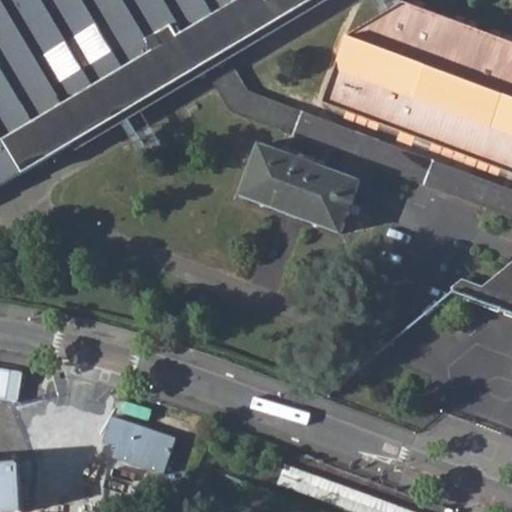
[(0,0),(0,187),(205,65),(225,53),(314,0),(0,0)]
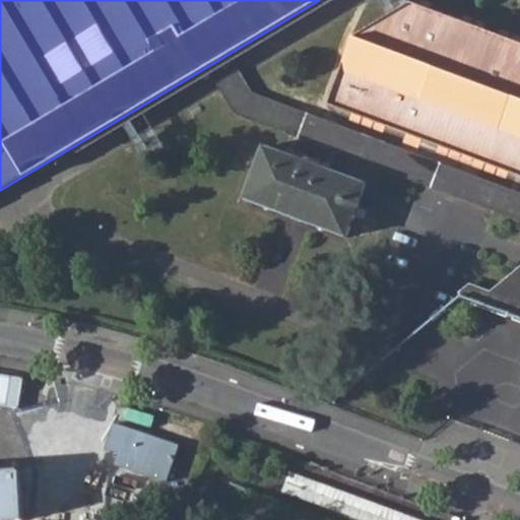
[(519,44),(407,3),(359,37),(332,108),(519,177),(519,44)]
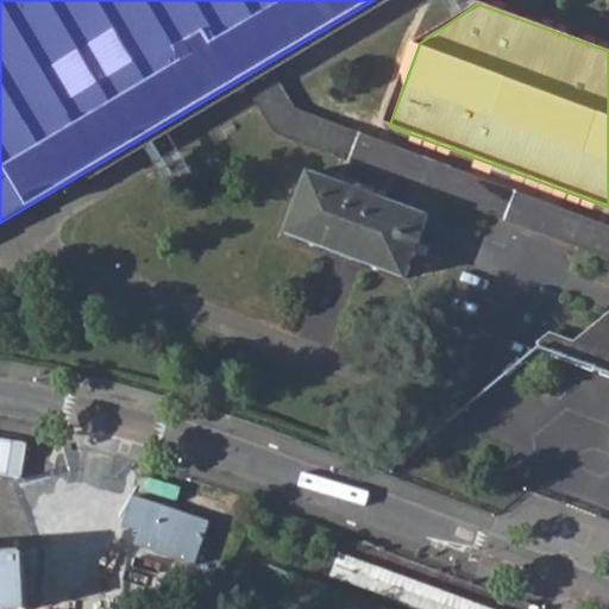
[(439,193),(608,257),(608,226),(297,110),(268,63),(244,77),(278,133),(418,184),(407,209),(428,218),(439,193)]
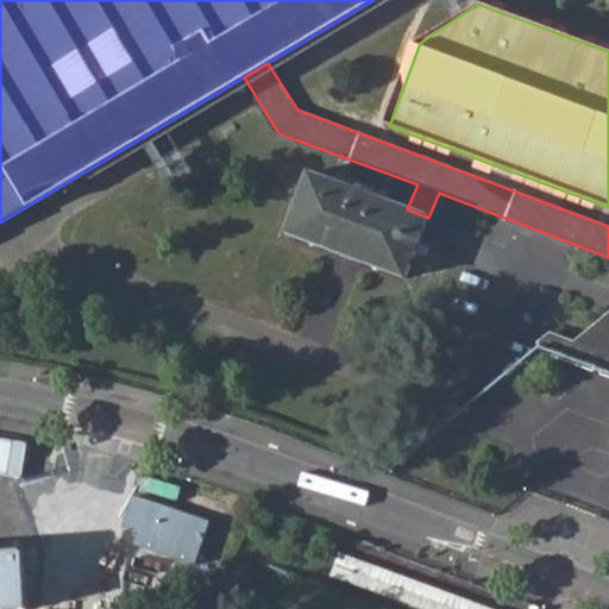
[(406,278),(428,218),(407,209),(309,173),(284,233),(406,278)]
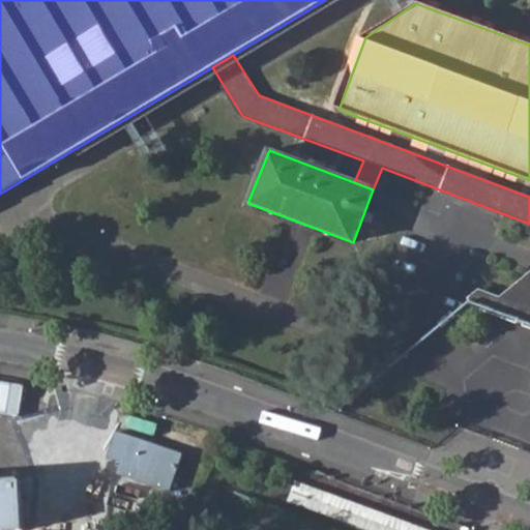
[(529,327),(529,274),(504,298),(483,290),(468,304),(516,322),(529,327)]
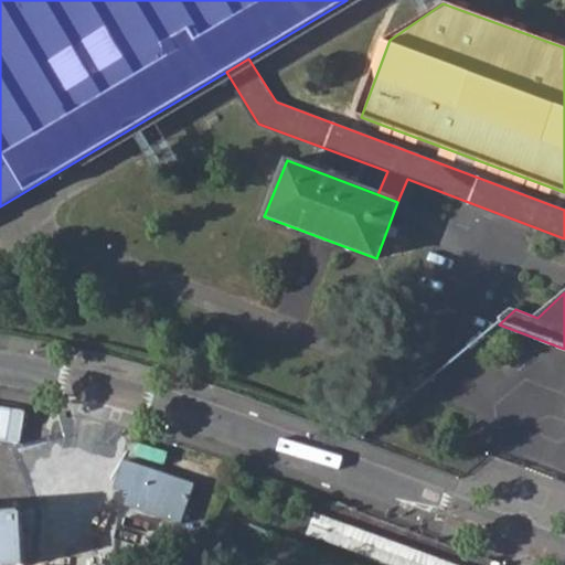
[(126,507),(182,525),(195,486),(125,461),(116,488),(130,493),(126,507)]
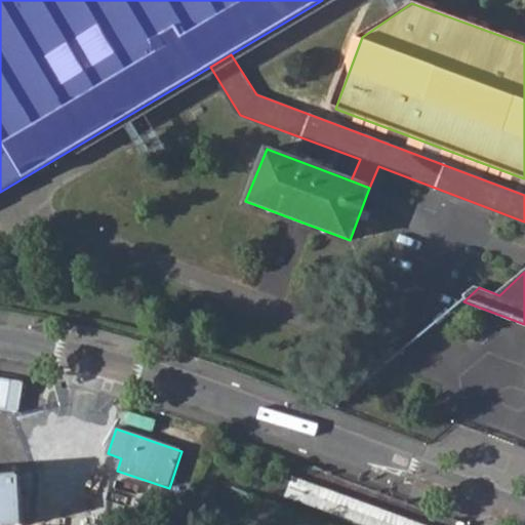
[(282,495),(362,524),(426,524),(290,475),(282,495)]
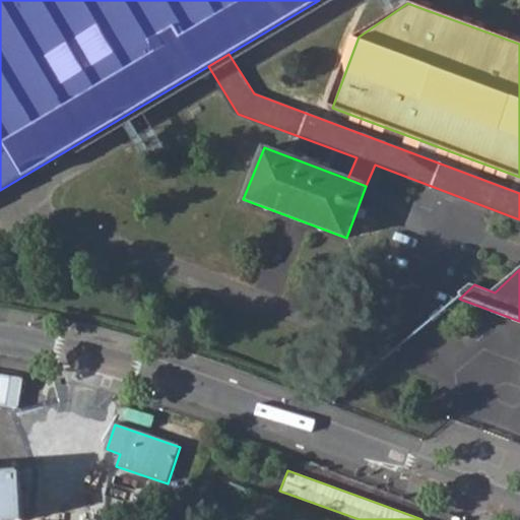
[(24,519),(21,471),(0,472),(0,519),(24,519)]
